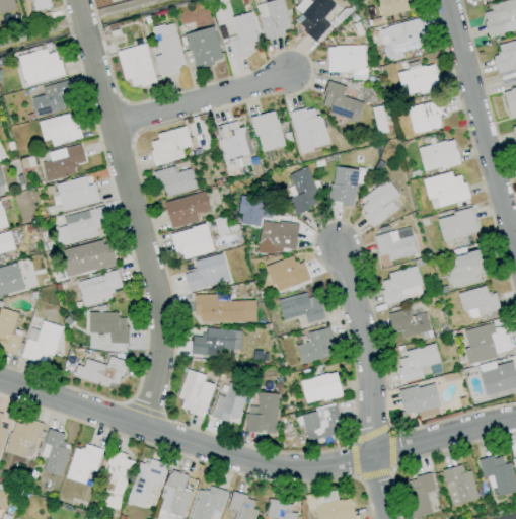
[(0,0),(0,14),(18,9),(15,0),(0,0)]
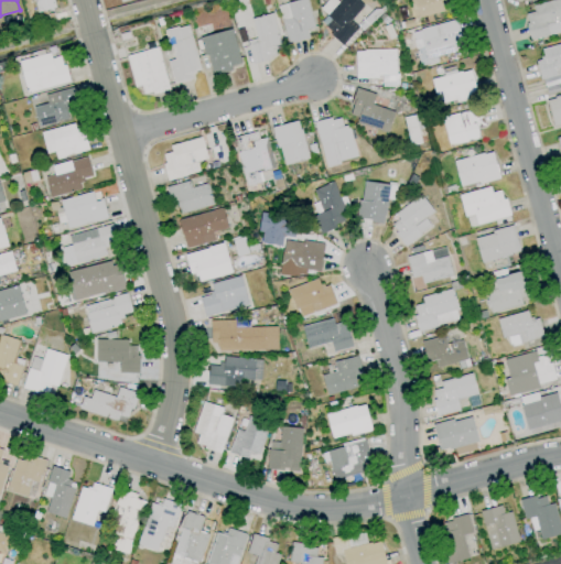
[(34,0),(38,12),(57,8),(55,0),(34,0)]
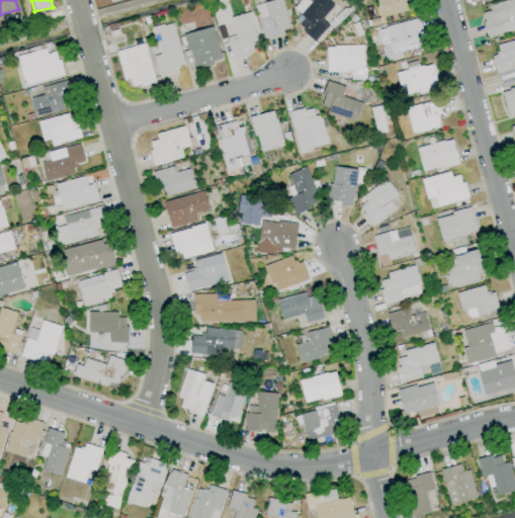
[(291,26),(283,0),(275,0),(257,5),(267,40),(286,35),(284,28),(291,26)]
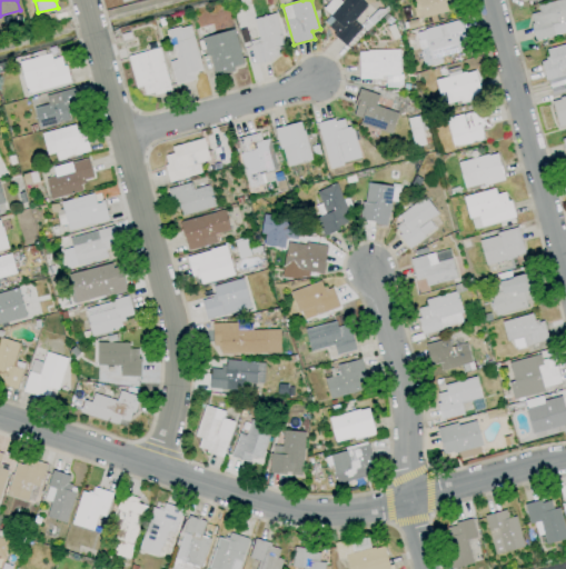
[(325,23),(348,46),(361,31),(354,23),(369,6),(363,0),(344,0),(343,1),(340,0),(333,0),(325,9),(333,16),(325,23)]
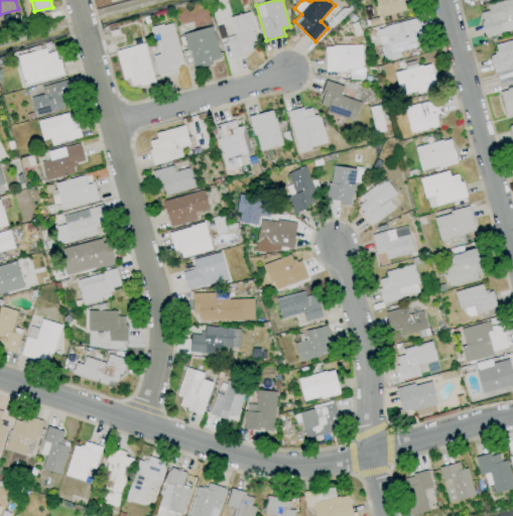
[(377,0),(381,17),(409,11),(407,3),(413,2),(412,0),(377,0)]
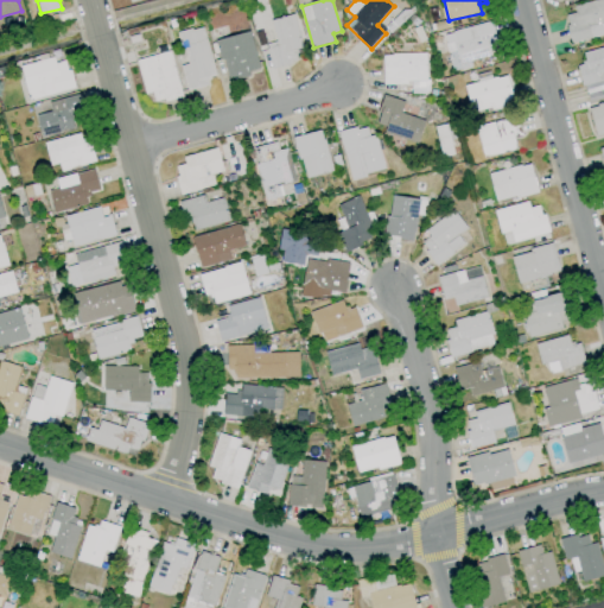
[(603,0),(598,0),(576,6),(577,13),(566,16),(573,43),(603,36),(603,0)]
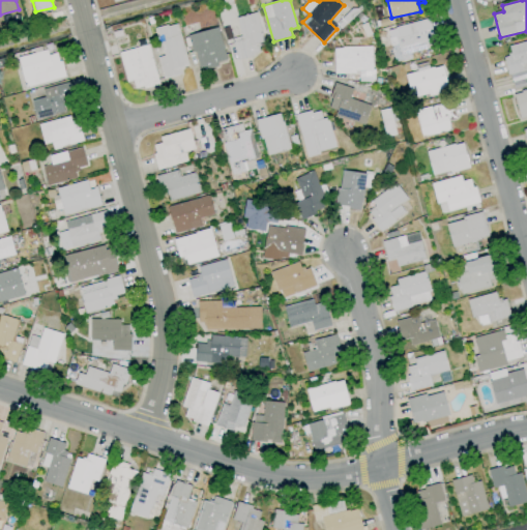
[(238,18),(242,36),(234,38),(239,61),(261,55),(258,43),(266,41),(258,12),(238,18)]
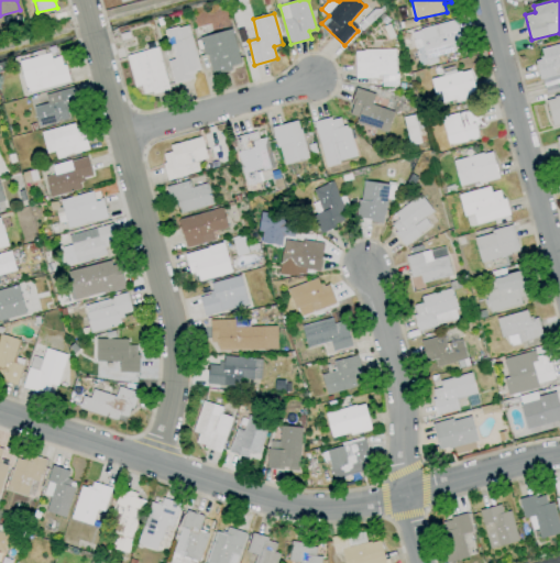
[(462,39),(458,20),(413,31),(417,48),(425,47),(429,65),(438,63),(437,57),(458,52),(454,41),(462,39)]
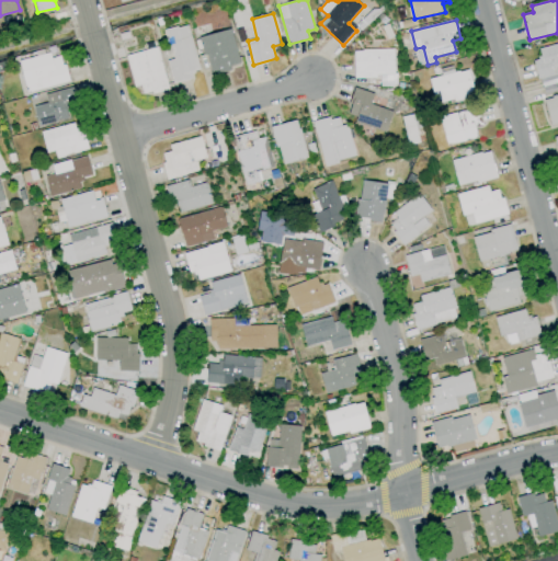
[(169,60),(174,83),(194,79),(193,71),(201,69),(191,24),(168,30),(174,59),(169,60)]
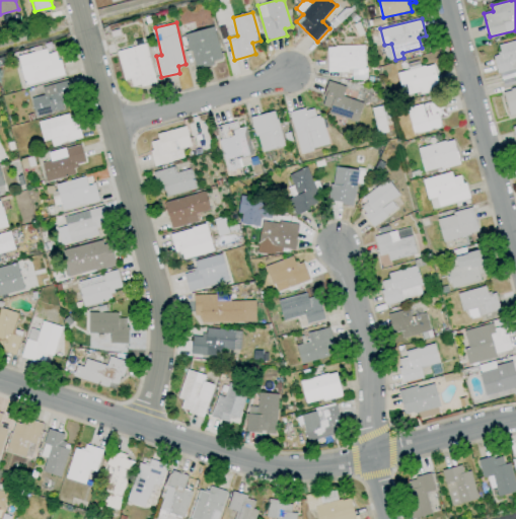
[(188,33),(196,70),(216,65),(215,61),(223,59),(215,26),(188,33)]
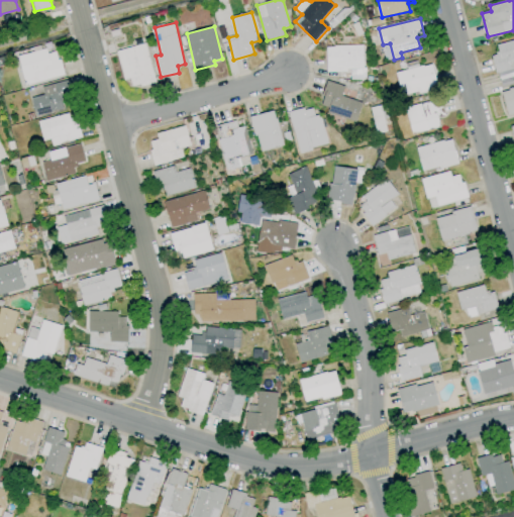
[(513,40),(498,44),(500,54),(494,56),(502,87),(513,84),(513,77),(513,40)]
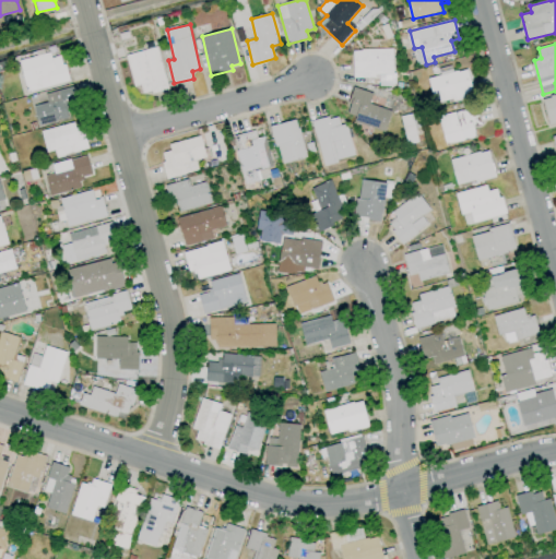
[(128,55),(135,86),(142,85),(144,95),(169,90),(160,47),(128,55)]
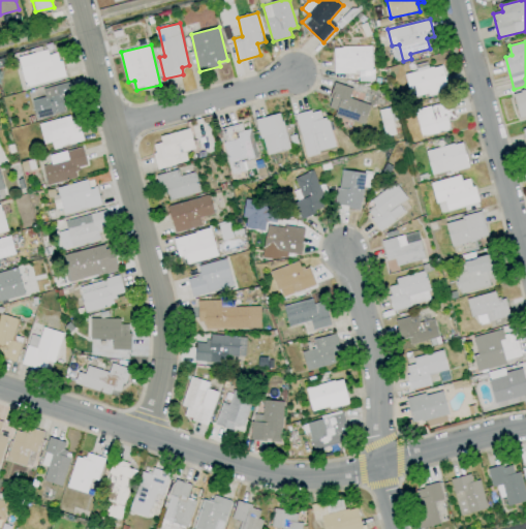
[(335,47),(336,73),(361,73),(361,81),(375,81),(374,45),(335,47)]
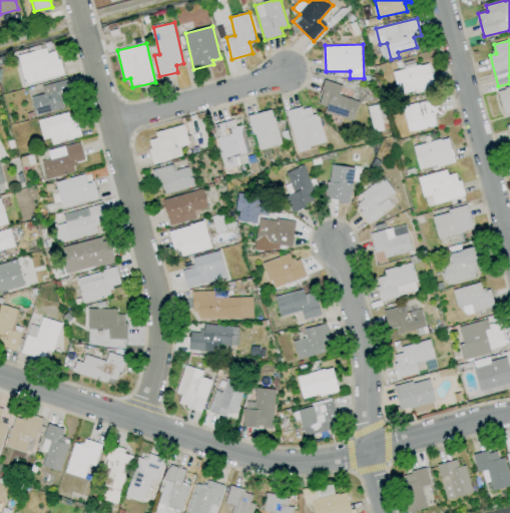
[(19,55),(26,85),(64,75),(58,51),(49,53),(47,48),(19,55)]
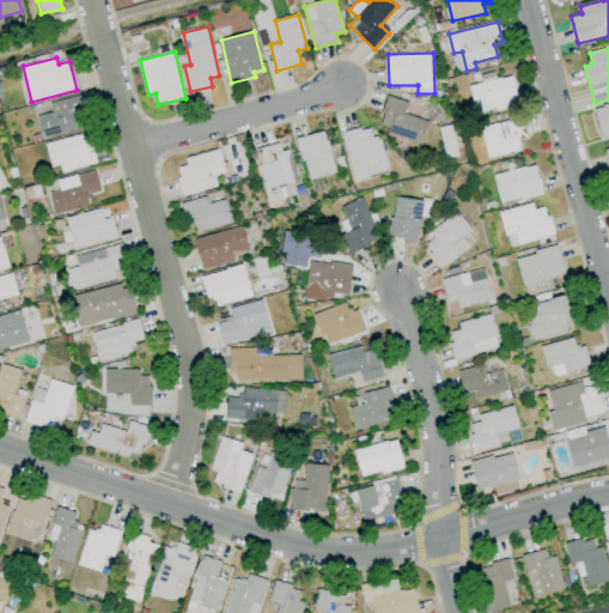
[(521,103),(513,76),(498,80),(497,73),(482,77),(483,83),(470,86),(479,115),(521,103)]
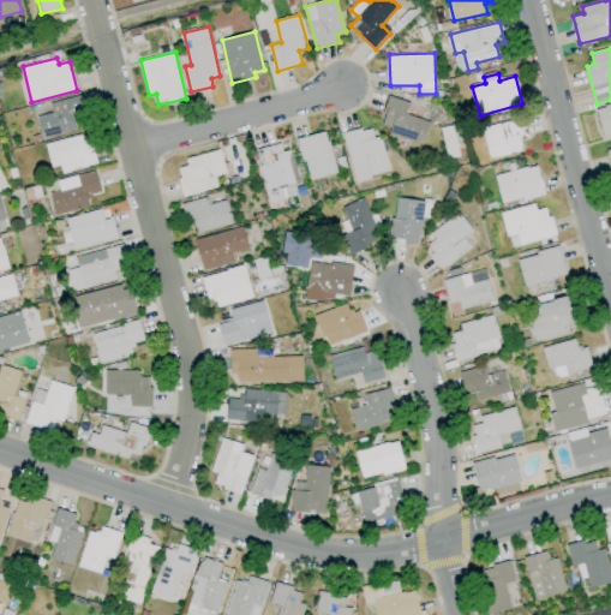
[(39,117),(45,138),(79,130),(77,123),(89,119),(83,95),(52,103),(54,113),(39,117)]
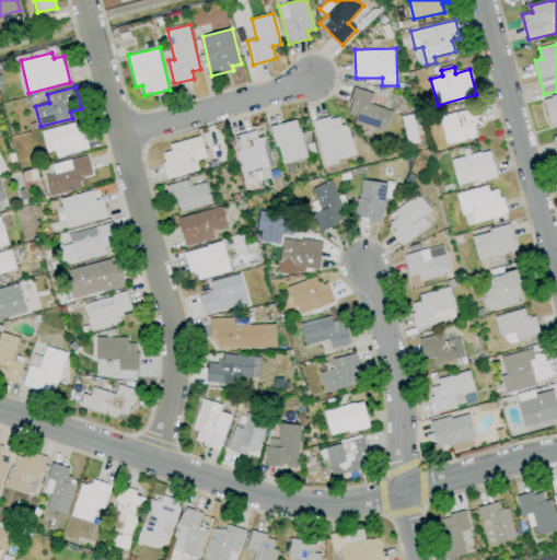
[(375,94),(357,88),(347,117),(387,131),(394,112),(372,104),(375,94)]
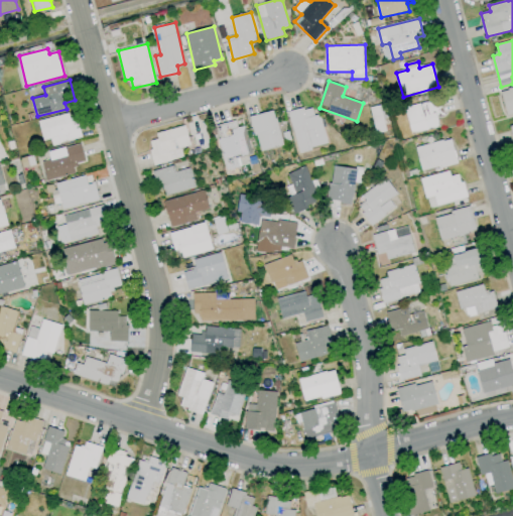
[(507,114),(512,113),(512,89),(502,91),(507,114)]
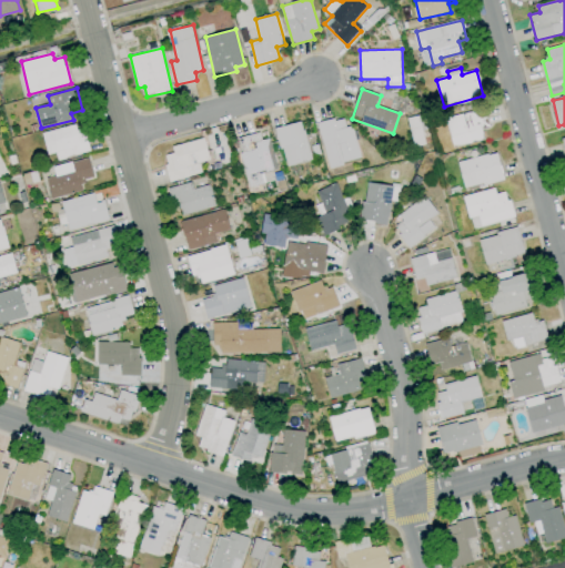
[(453,145),(484,141),(483,127),(485,127),(483,112),(449,117),(453,145)]
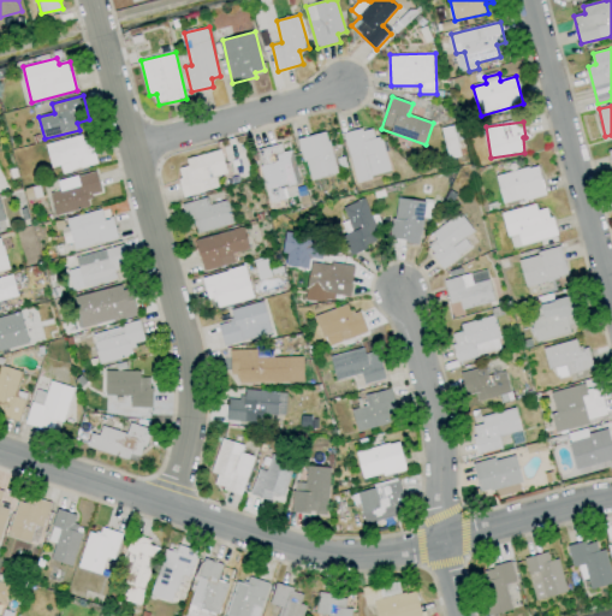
[(357,181),(392,173),(384,136),(376,138),(374,128),(346,134),(357,181)]
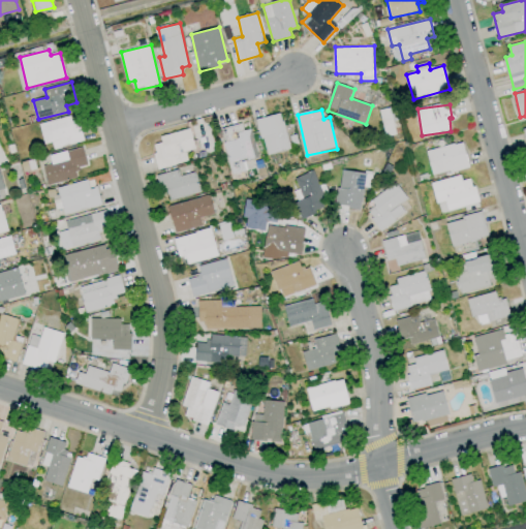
[(258,118),(266,155),(290,151),(284,114),(258,118)]
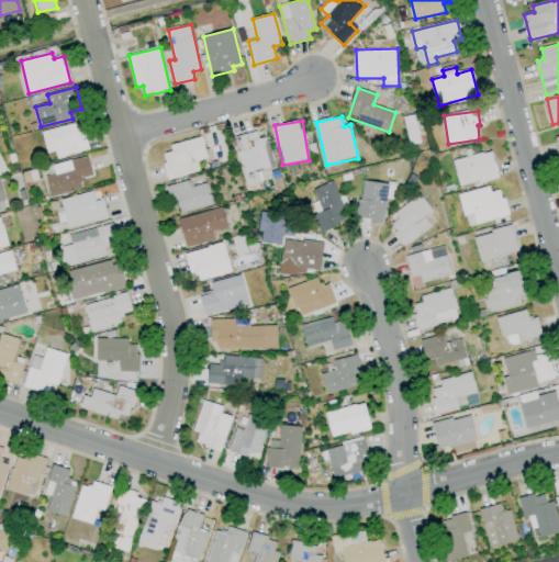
[(57,152),(59,158),(90,149),(85,130),(78,131),(76,123),(43,132),(48,154),(57,152)]
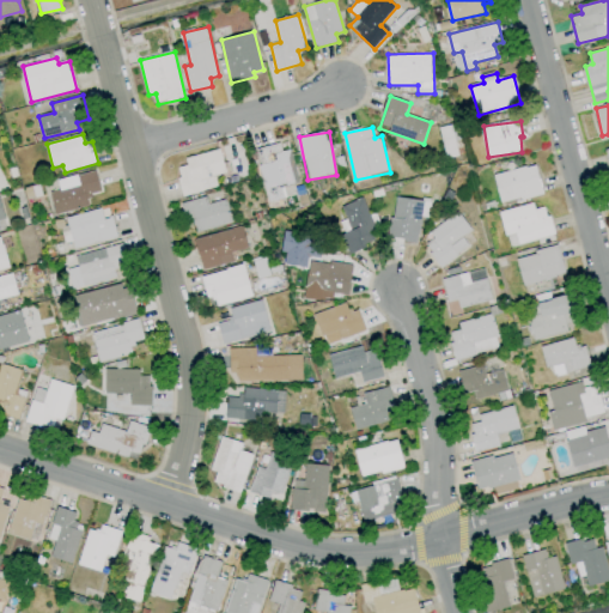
[(257,150),(270,204),(286,199),(282,187),(300,182),(292,150),(284,152),(281,144),(257,150)]
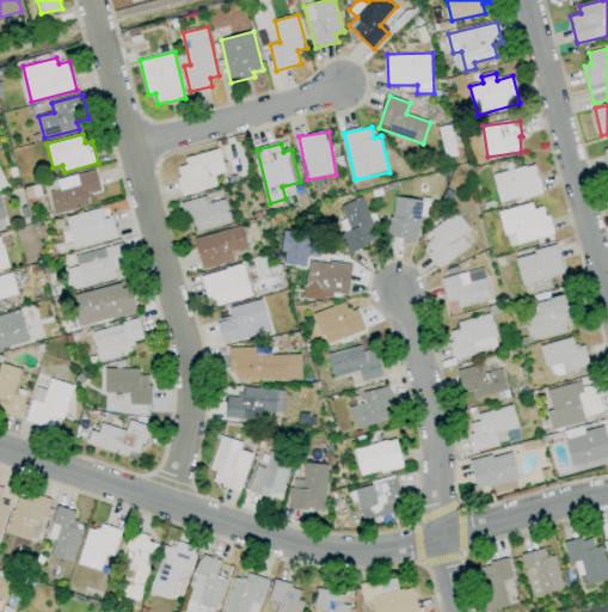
[(227,173),(221,150),(186,158),(188,165),(178,167),(184,195),(219,188),(215,176),(227,173)]
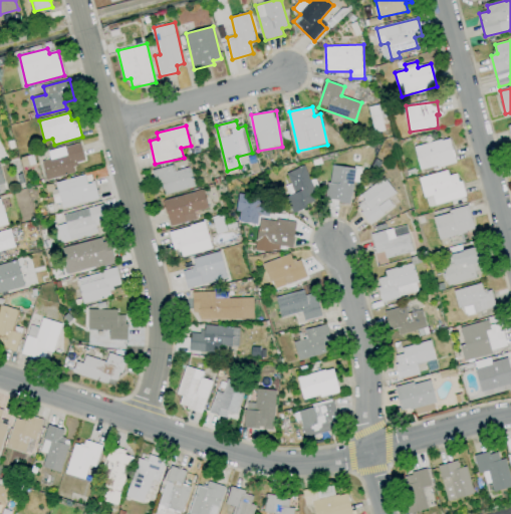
[(457,162),(450,138),(415,148),(422,172),(457,162)]
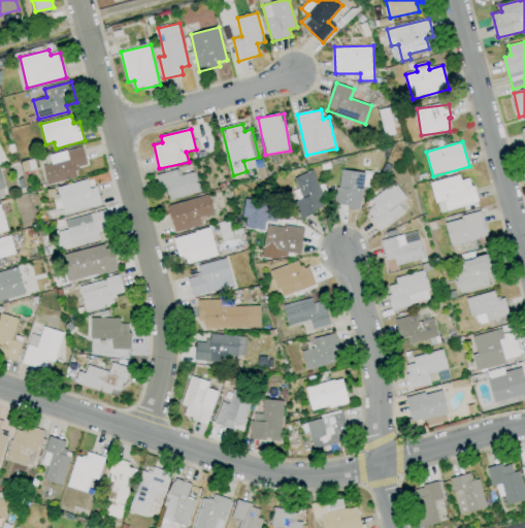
[(50,185),(77,177),(75,169),(89,166),(84,146),(51,156),(53,163),(44,166),(50,185)]
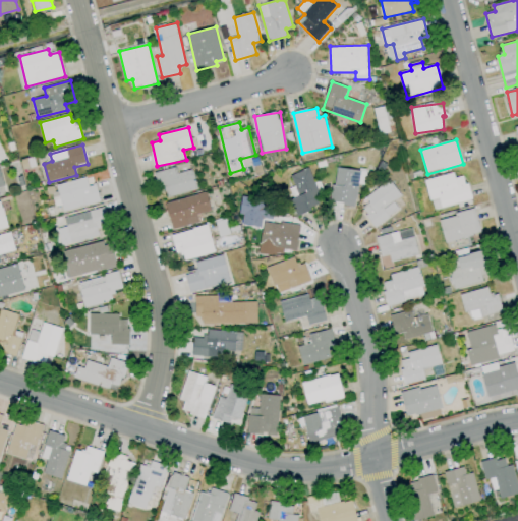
[(178,174),(176,167),(155,173),(160,191),(166,189),(169,198),(198,189),(193,170),(178,174)]
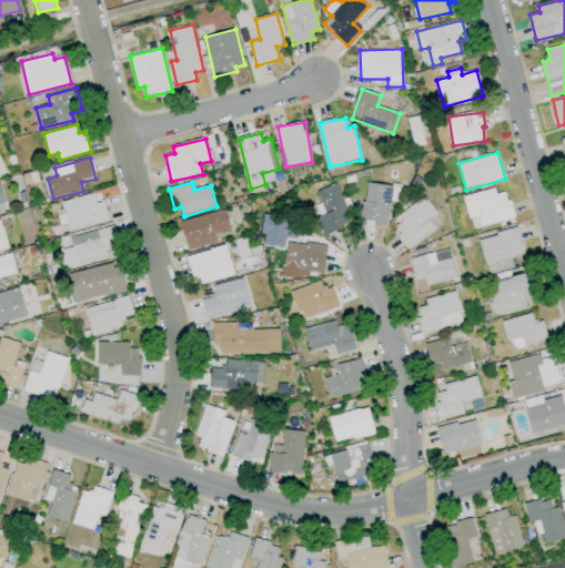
[(318,191),(328,214),(318,217),(324,234),(353,223),(338,183),(318,191)]
